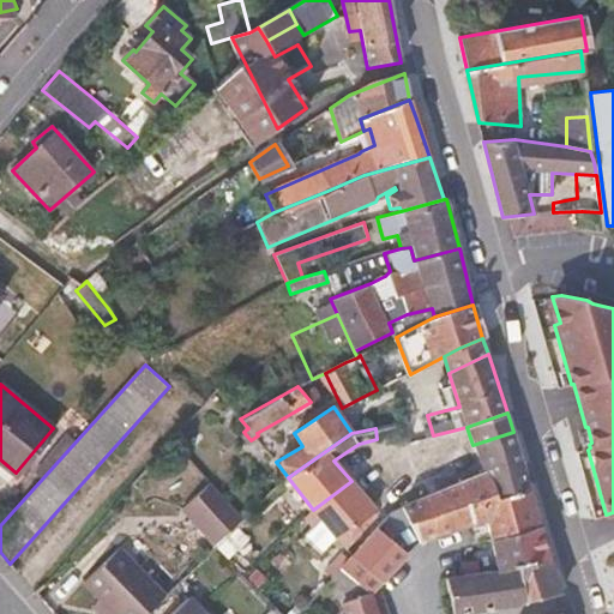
[(530,491),(513,432),(473,445),(480,474),(483,481),(491,503),(530,491)]
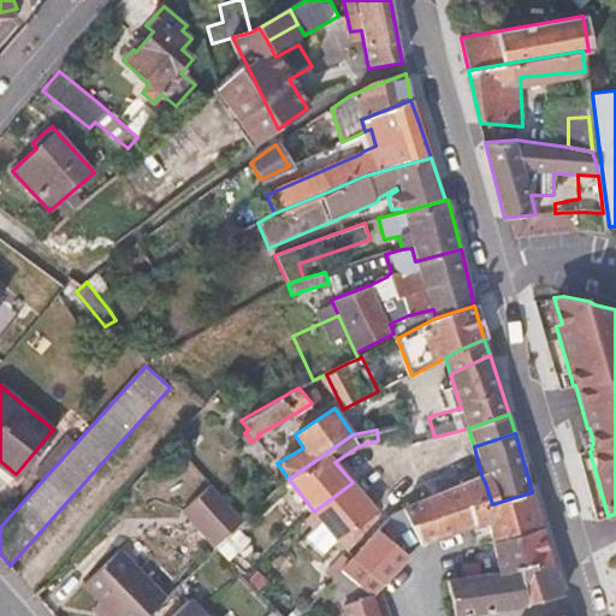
[(485,483),(481,475),(474,479),(477,485),(485,483)]
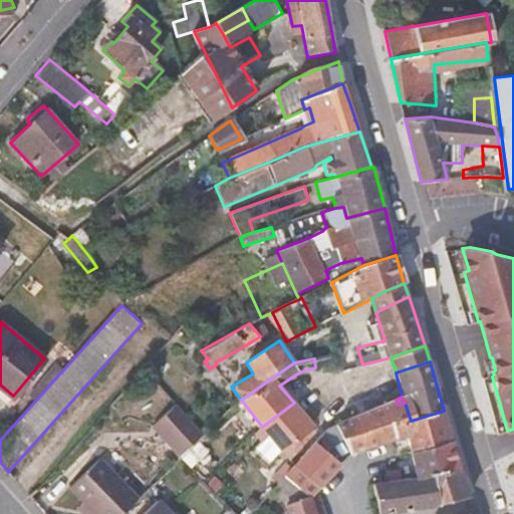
[(411,421),(405,403),(398,405),(396,400),(387,403),(393,427),(411,421)]
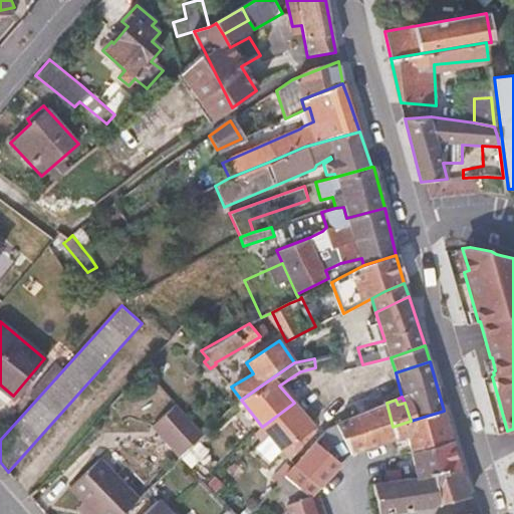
[(316,431),(313,428),(294,403),(262,427),(280,450),(288,460),(316,431)]
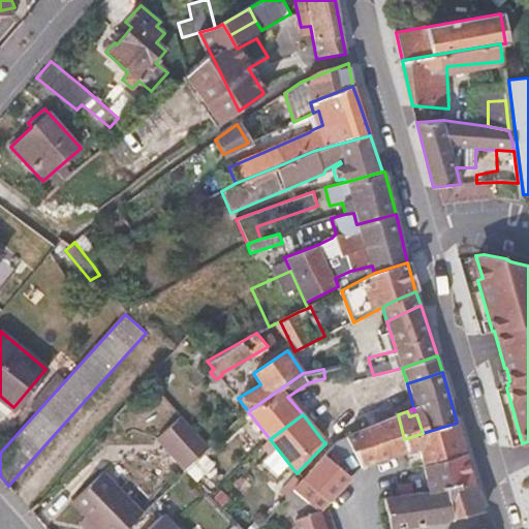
[(407,452),(404,439),(398,414),(338,438),(292,491),(318,509),(332,497),(364,466),(407,452)]
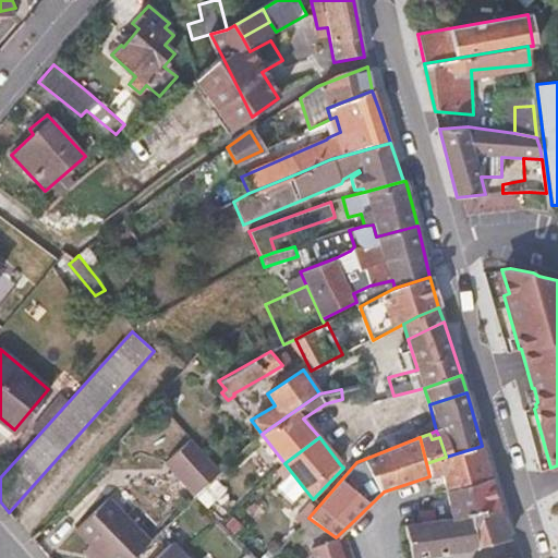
[(220,473),(191,439),(165,462),(194,495),(220,473)]
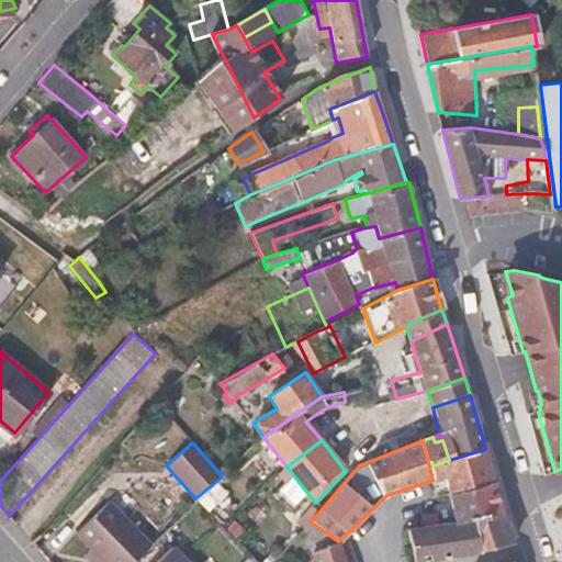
[(494,483),(485,449),(449,460),(429,467),(433,480),(447,474),(451,492),(494,483)]
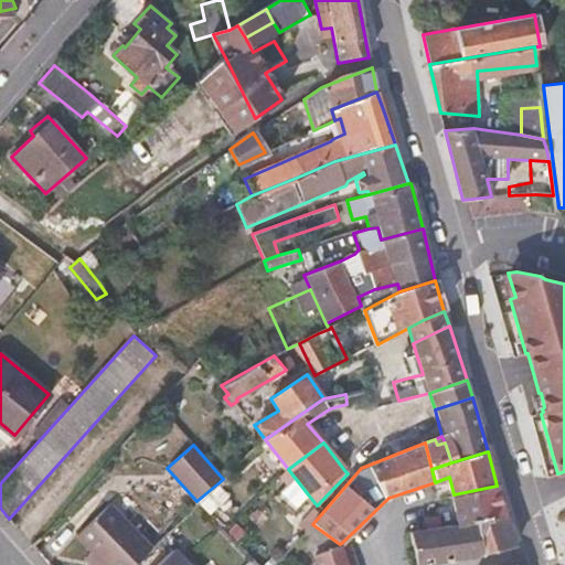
[(504,513),(497,486),(454,494),(455,507),(458,523),(472,521),(504,513)]
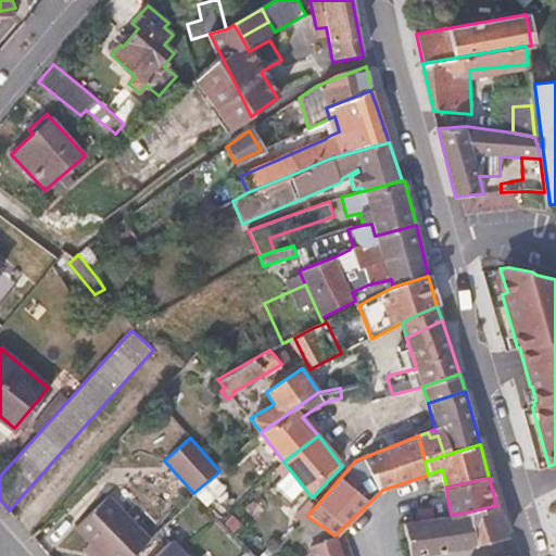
[(133,555),(149,542),(106,498),(75,531),(90,546),(85,551),(90,555),(98,555),(99,555),(133,555)]
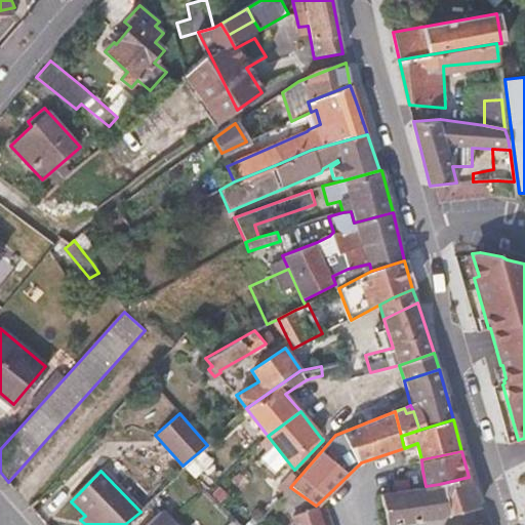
[(477,509),(469,477),(439,484),(448,514),(477,509)]
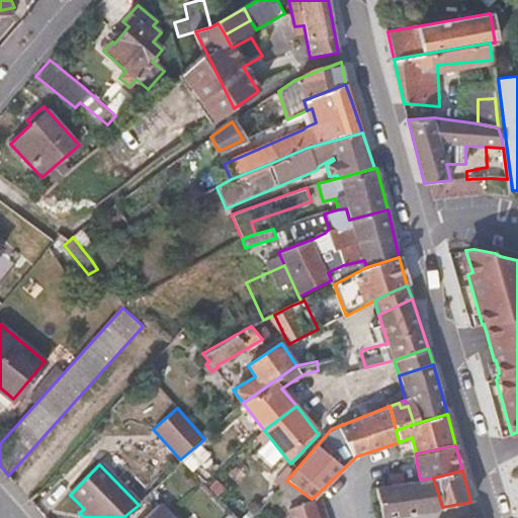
[(403,483),(401,472),(389,476),(391,486),(403,483)]
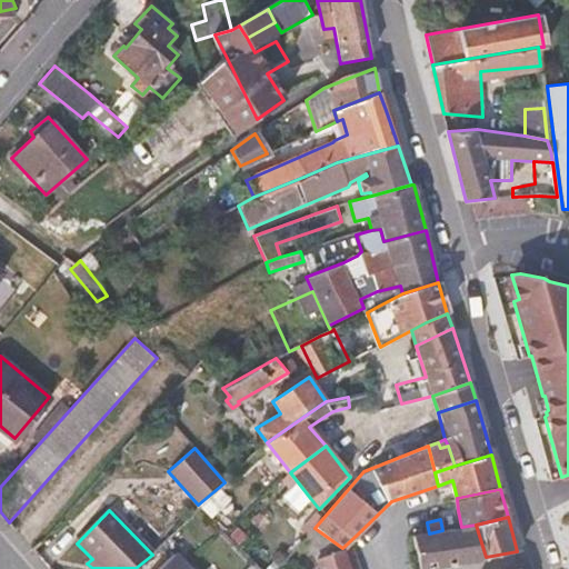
[(423,568),(486,557),(476,525),(461,527),(442,530),(429,533),(413,536),(418,568),(423,568)]
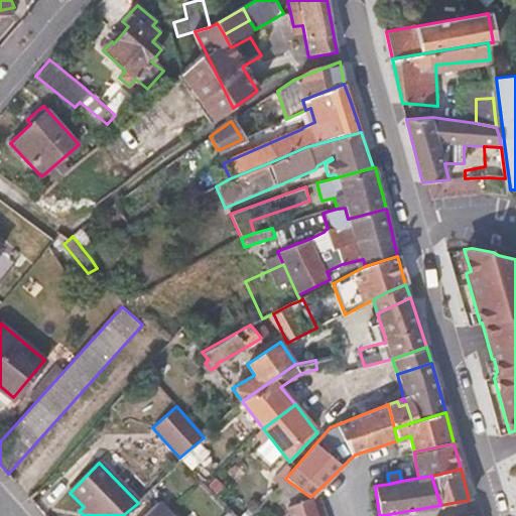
[(317,515),(310,497),(285,479),(273,493),(286,507),(289,515),(317,515)]
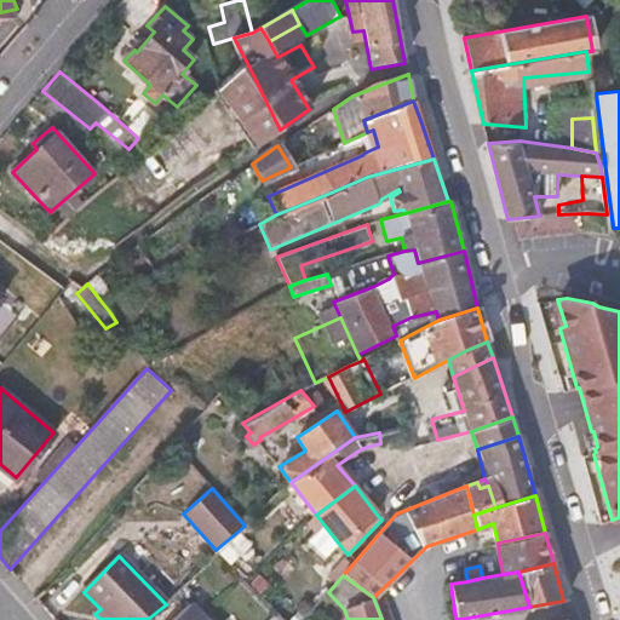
[(210,619),(191,602),(172,619),(210,619)]
